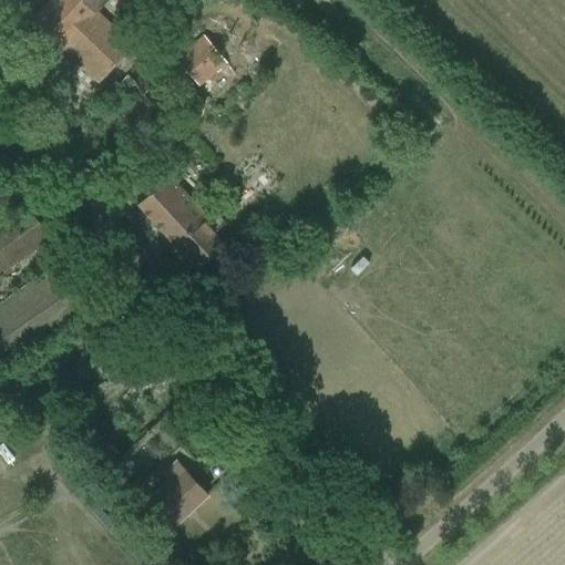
[(100,81),(115,65),(134,45),(96,10),(105,0),(49,0),(48,2),(33,19),(100,81)]
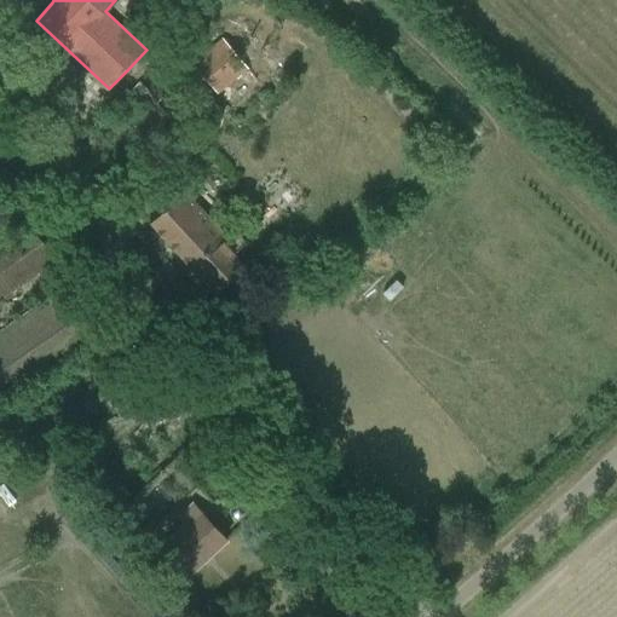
[(219,93),(249,68),(223,36),(194,62),(219,93)]
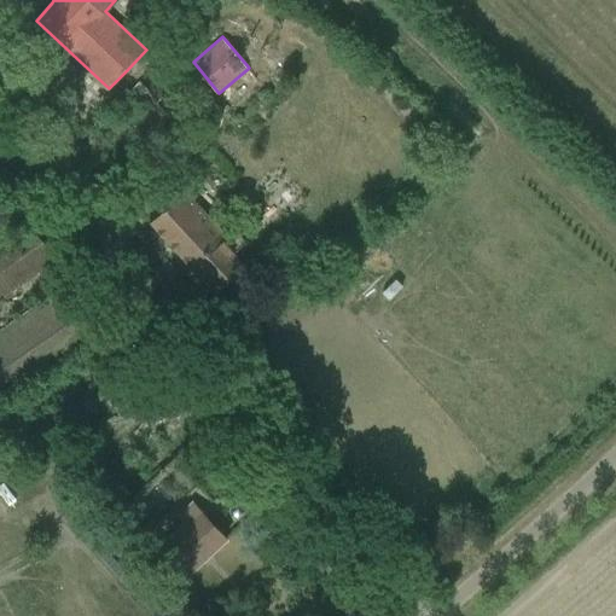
[(79,140),(97,160),(118,185),(193,114),(162,79),(147,91),(141,83),(97,125),(79,140)]
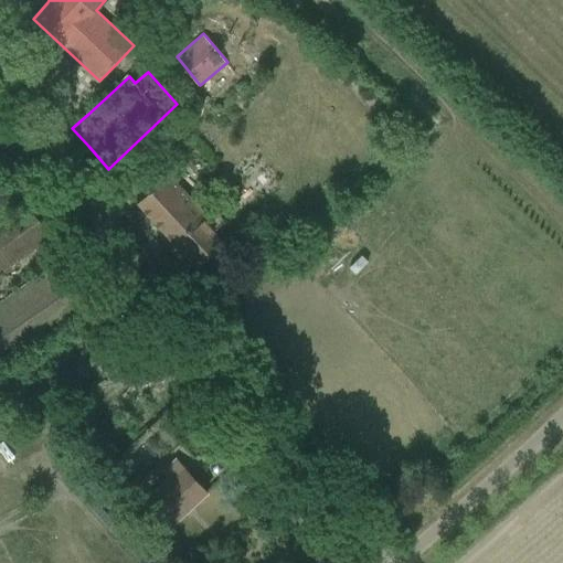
[(208,215),(170,173),(138,202),(199,266),(225,242),(214,231),(225,220),(215,209),(208,215)]
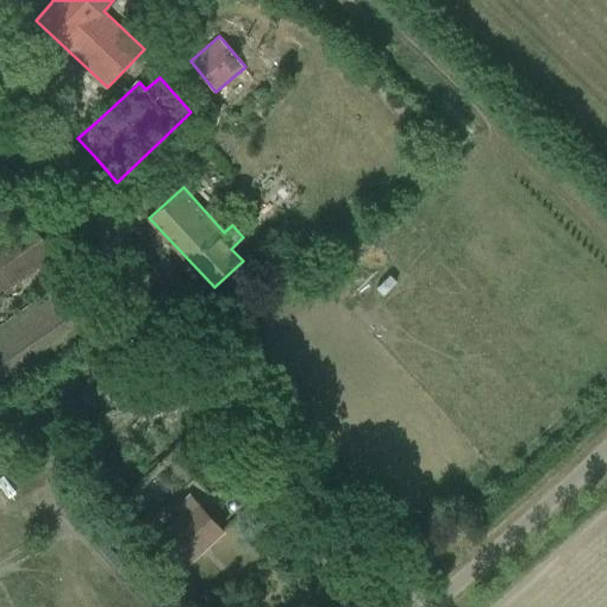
[(0,294),(36,270),(55,256),(29,218),(10,232),(0,238),(0,294)]
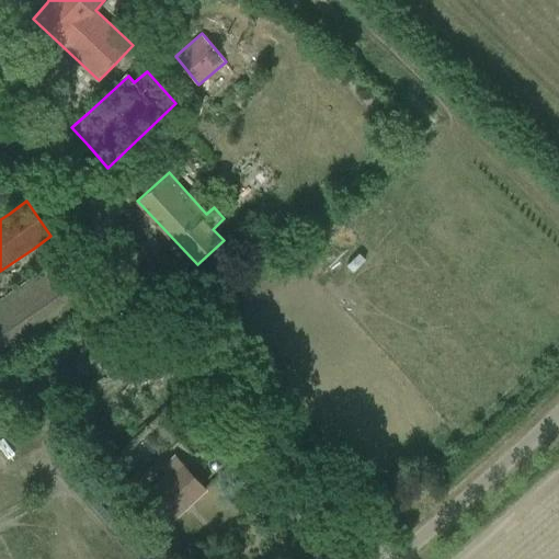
[(258,254),(252,260),(261,267),(266,262),(258,254)]
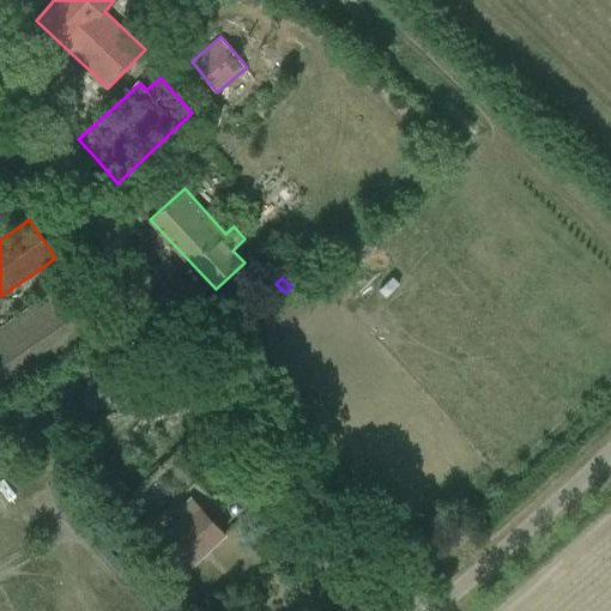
[(71,279),(50,292),(0,327),(0,401),(86,343),(106,328),(71,279)]
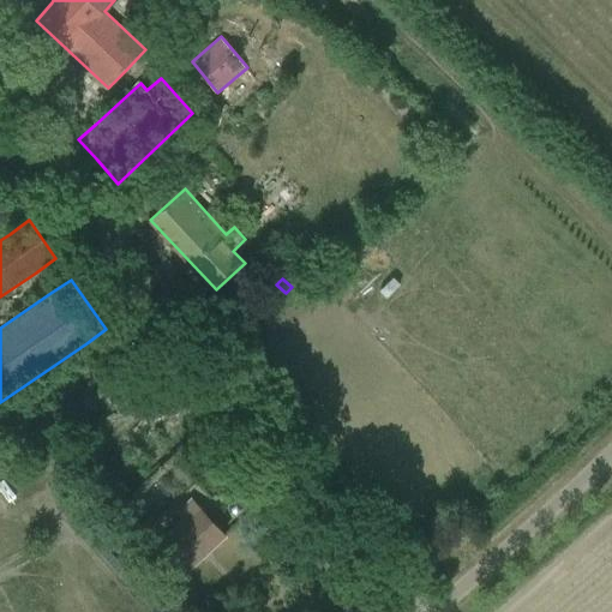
[(185,573),(209,551),(226,535),(192,498),(180,510),(185,516),(157,543),(185,573)]
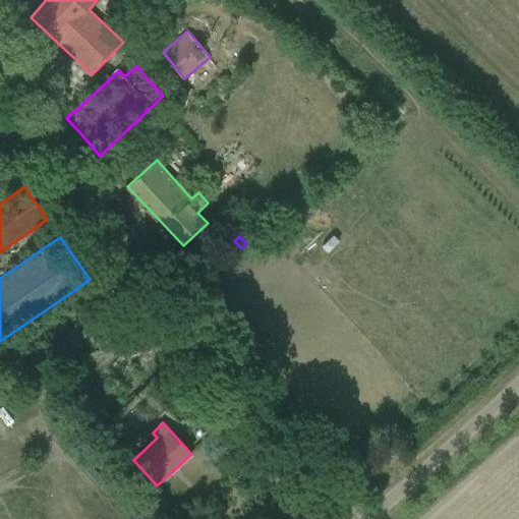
All buildings are outlined.
